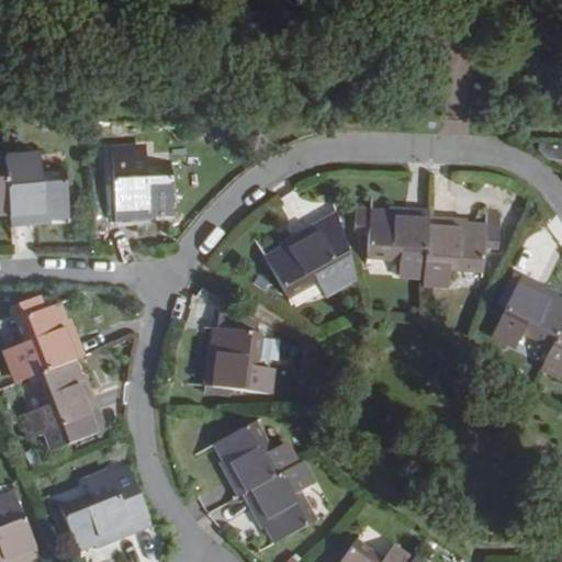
[(144,150),(111,153),(114,220),(131,218),(131,214),(136,214),(136,218),(147,218),(147,215),(170,214),(169,170),(145,172),(144,150)]
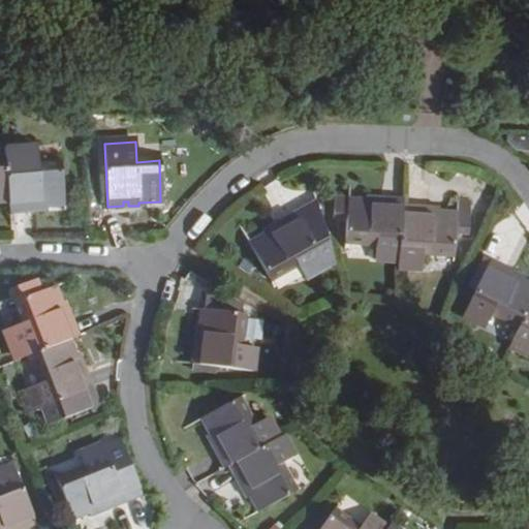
[(37,165),(36,146),(4,149),(5,160),(9,201),(10,213),(26,211),(26,206),(31,205),(31,211),(40,210),(40,207),(62,205),(59,164),(37,165)]
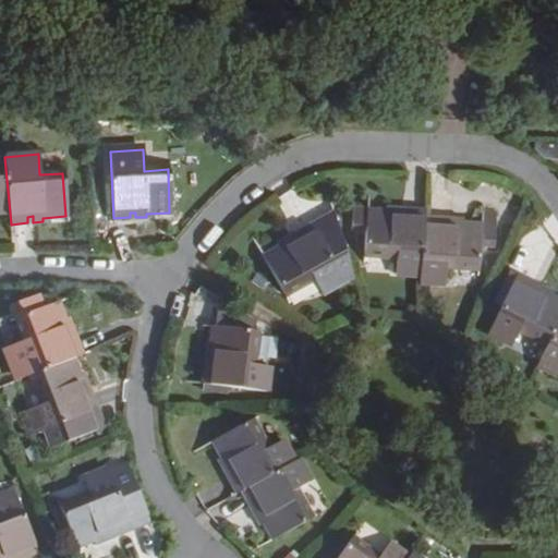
[(0,214),(10,213),(5,169),(0,169),(0,214)]
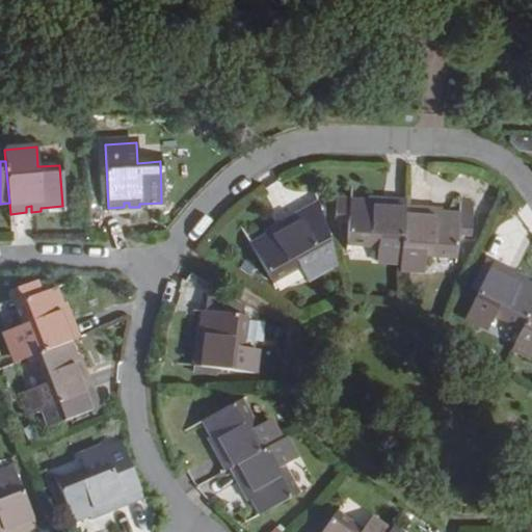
[(371,259),(372,246),(402,248),(404,210),(404,207),(380,206),(380,201),(374,201),(374,207),(368,206),(368,201),(349,200),(347,258),(371,259)]
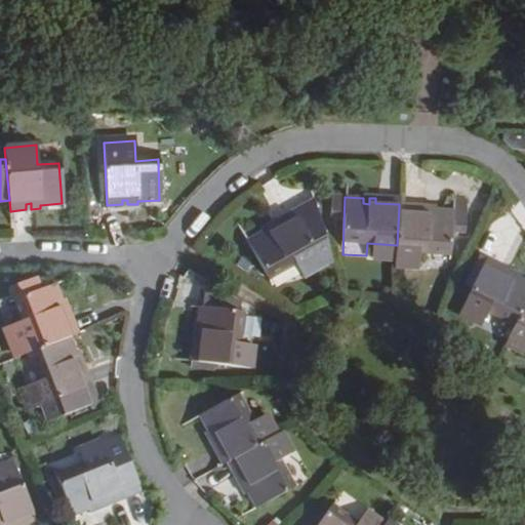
[(301,276),(332,260),(315,204),(280,223),(282,227),(276,230),(274,226),(269,228),(271,232),(250,242),(270,279),(295,266),(301,276)]
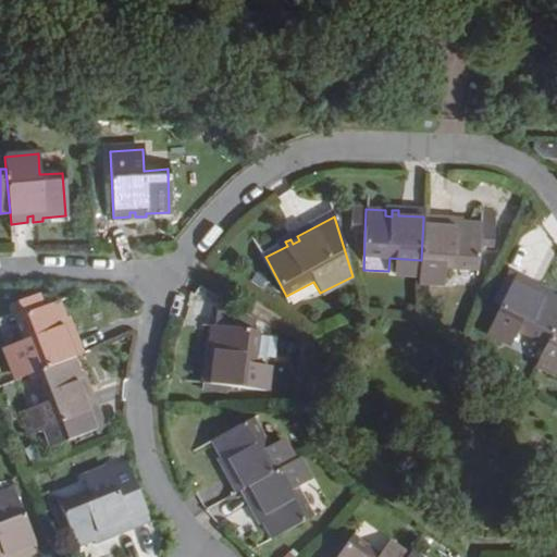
[(440,226),(441,222),(423,220),(421,260),(420,280),(445,282),(445,267),(479,269),(480,225),(455,224),(455,221),(448,221),(448,226),(440,226)]
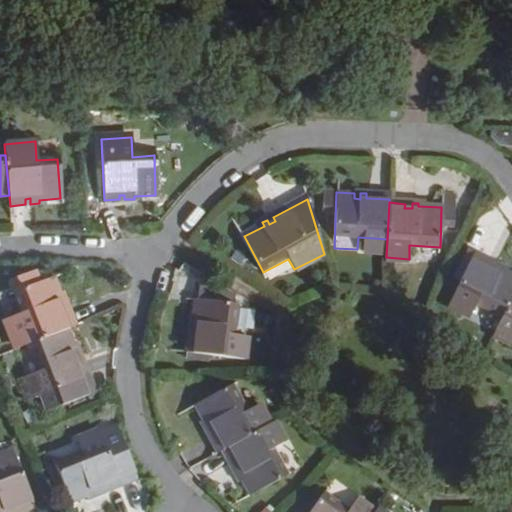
[(471,315),(477,304),(503,317),(511,298),(511,276),(500,270),(501,267),(496,264),(494,268),(488,265),(490,262),(475,255),(450,304),(471,315)]
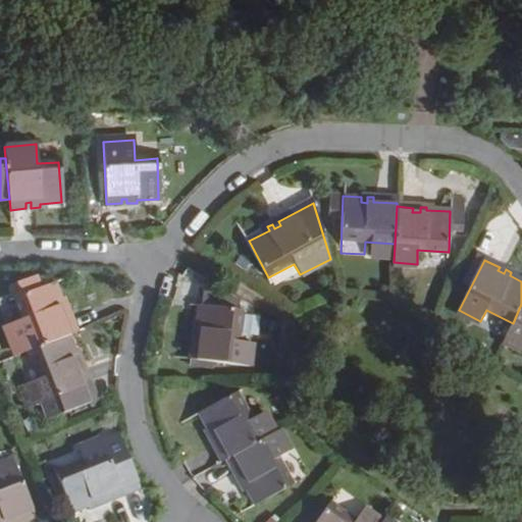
[(22,317),(5,324),(16,353),(28,349),(67,334),(74,331),(69,317),(64,318),(63,313),(67,312),(64,302),(62,303),(55,283),(38,289),(34,277),(6,286),(10,300),(15,297),(22,317)]
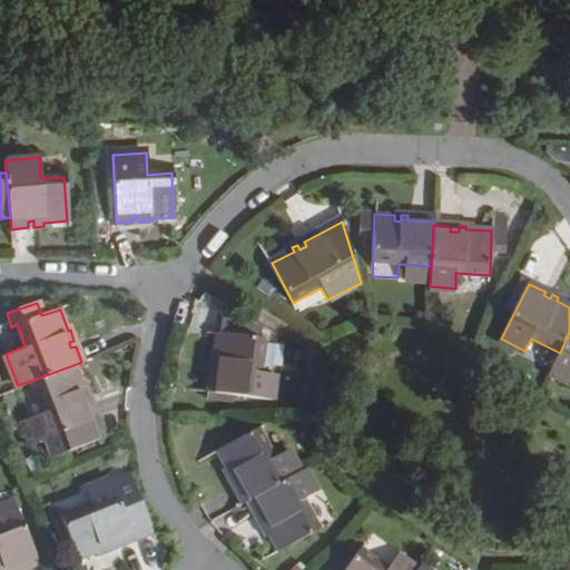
[(259,369),(263,338),(219,332),(217,359),(213,359),(213,365),(218,365),(217,372),(212,372),(209,389),(272,396),(275,372),(259,369)]
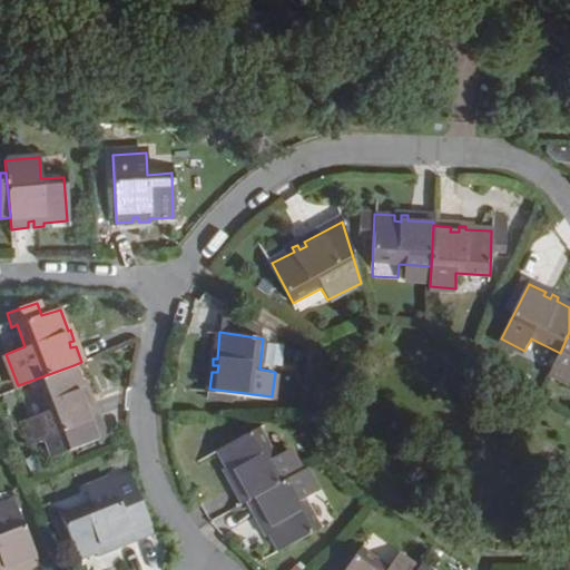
[(569,332),(560,353),(550,372),(569,381),(569,332)]
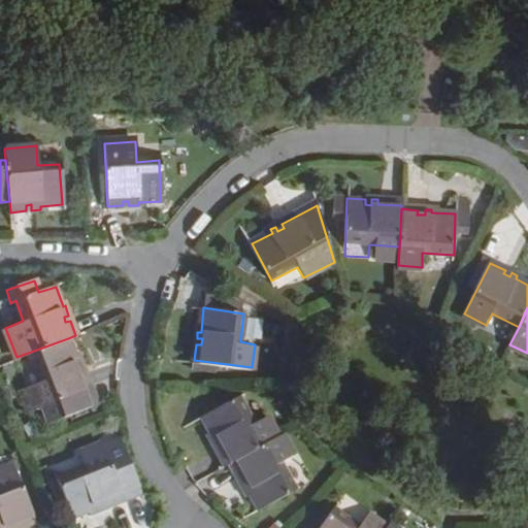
[(76,361),(68,338),(28,353),(38,382),(27,387),(34,408),(43,405),(50,422),(96,404),(84,372),(78,374),(75,368),(81,366),(79,361),(76,361)]
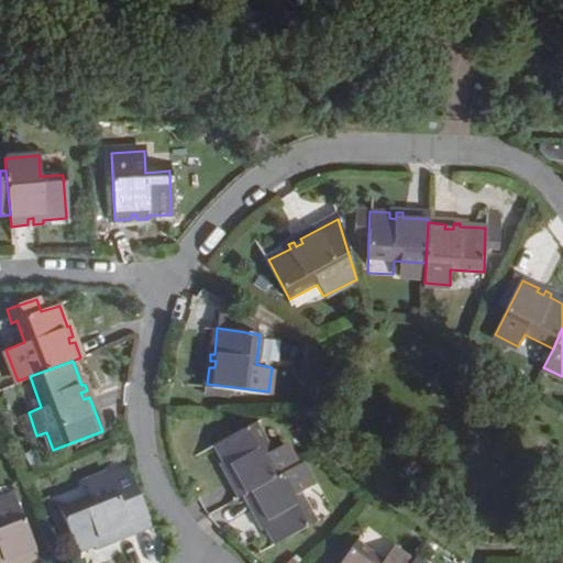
[(239,477),(234,479),(242,495),(245,494),(297,466),(285,444),(272,452),(257,422),(218,443),(230,467),(228,468),(230,474),(235,472),(239,477)]
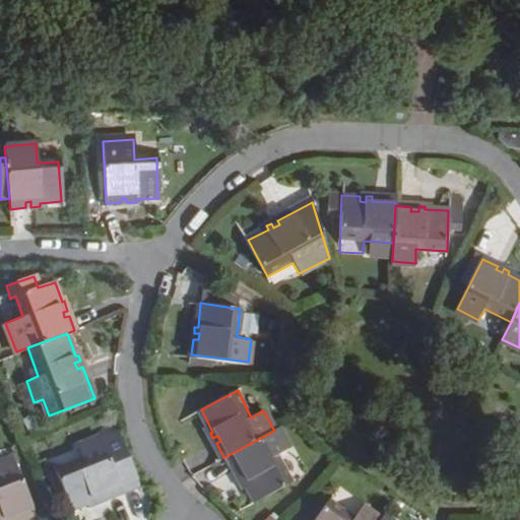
[(277,455),(288,449),(277,429),(274,431),(226,456),(235,470),(240,467),(243,473),(238,476),(242,481),(244,480),(255,501),(290,480),(277,455)]
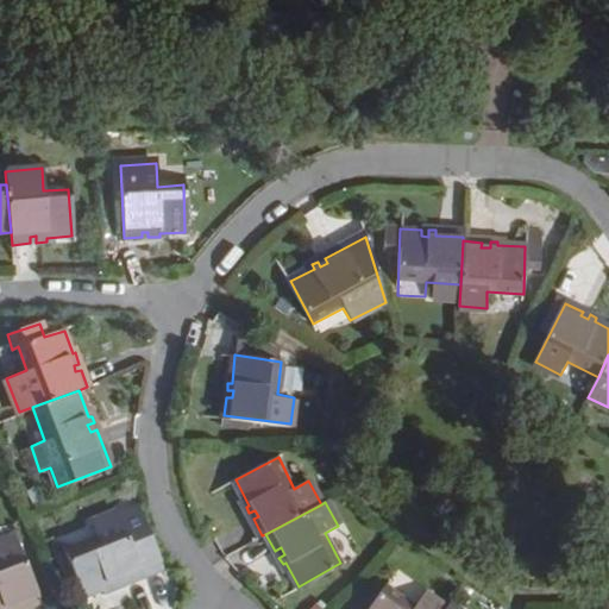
[(89,520),(95,537),(64,548),(81,592),(107,582),(110,585),(114,583),(113,577),(120,576),(121,578),(158,564),(137,506),(118,513),(117,510),(89,520)]
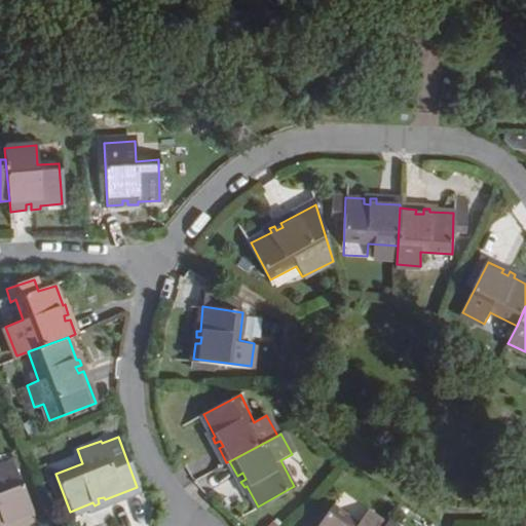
[(0,467),(0,525),(2,525),(5,525),(11,525),(10,521),(16,519),(17,524),(33,517),(12,463),(0,467)]
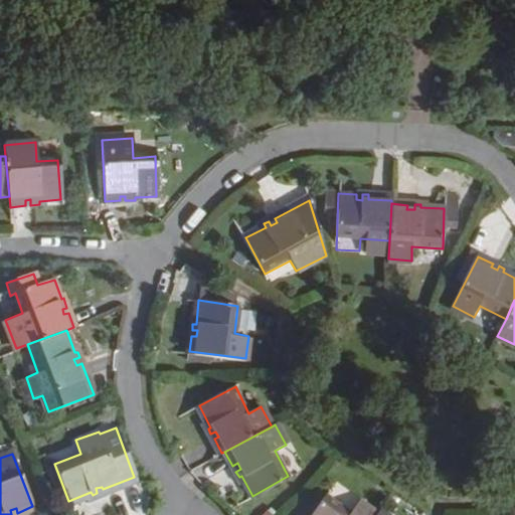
[(228,467),(214,476),(224,490),(238,481),(228,467)]
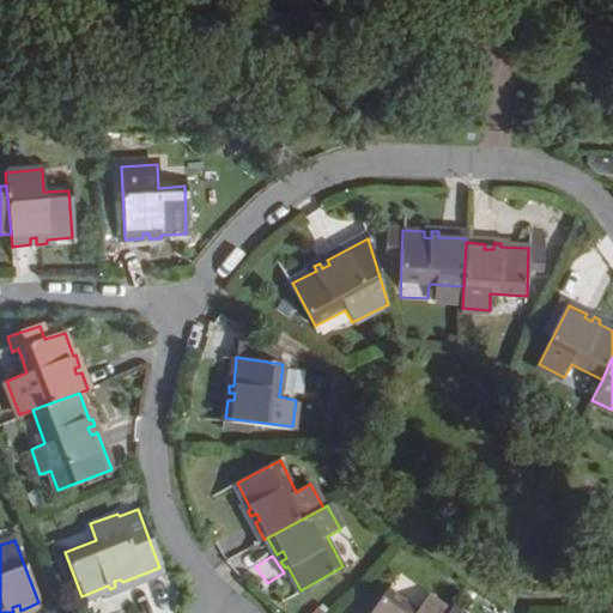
[(147,583),(153,612),(175,612),(168,578),(147,583)]
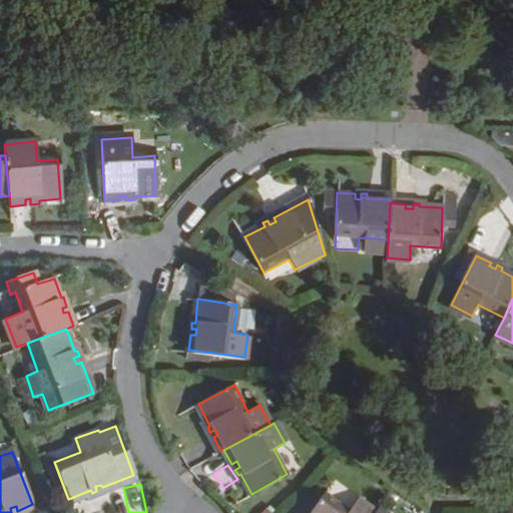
[(374,512),(357,499),(349,510),(325,493),(311,512),(374,512)]
